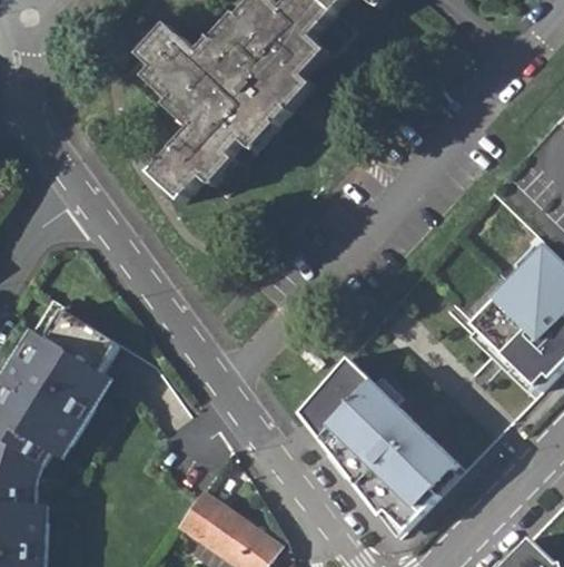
[(167,23),(122,72),(188,135),(151,174),(180,201),(204,177),(220,193),(244,168),(238,164),(288,110),(286,108),(310,82),(306,79),(377,0),(254,0),(239,17),(237,13),(214,40),(210,37),(198,52),(167,23)]
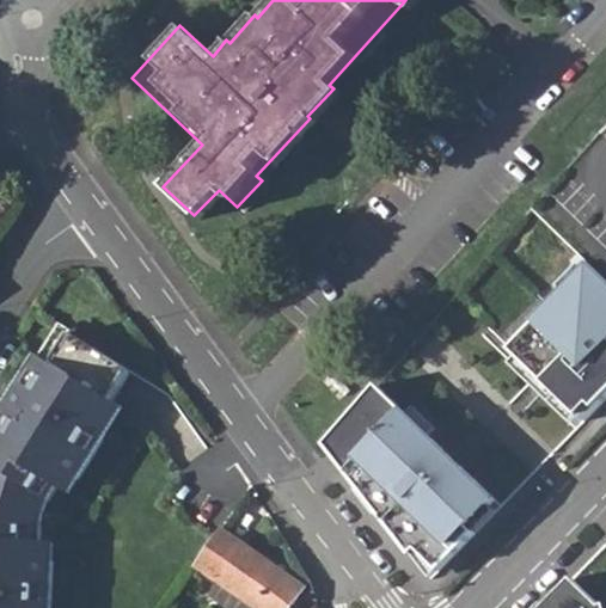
[(605,282),(586,263),(505,345),(579,418),(605,390),(605,282)]
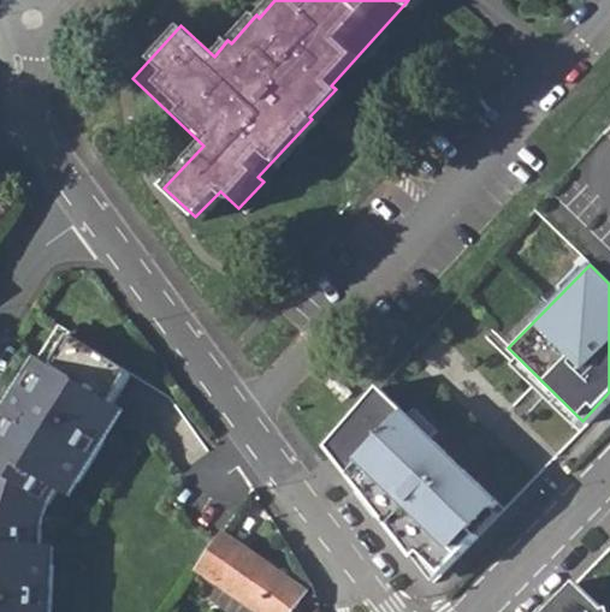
[(54,325),(36,354),(47,362),(66,332),(54,325)]
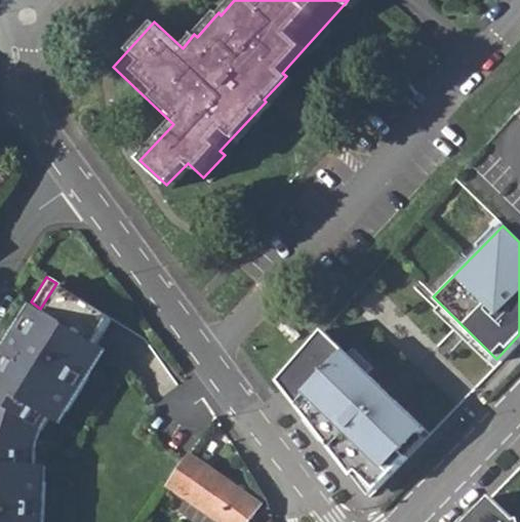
[(0,521),(40,521),(42,478),(31,478),(32,464),(33,436),(46,414),(53,403),(64,408),(88,370),(103,347),(92,340),(108,315),(56,283),(40,309),(31,302),(0,352),(5,355),(0,363),(0,521)]
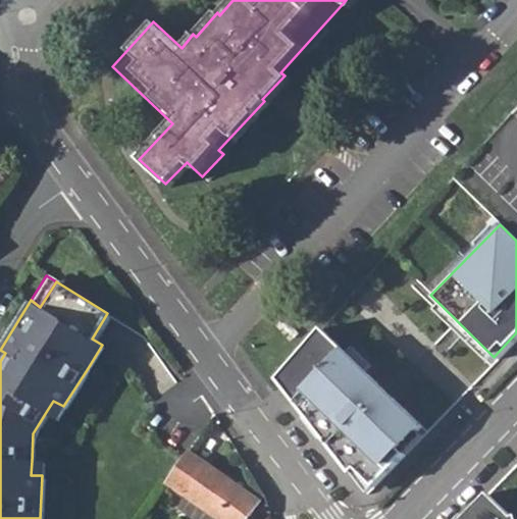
[(418,424),(317,326),(276,373),(298,393),(292,400),(348,471),(352,467),(370,484),(402,453),(396,447),(418,424)]
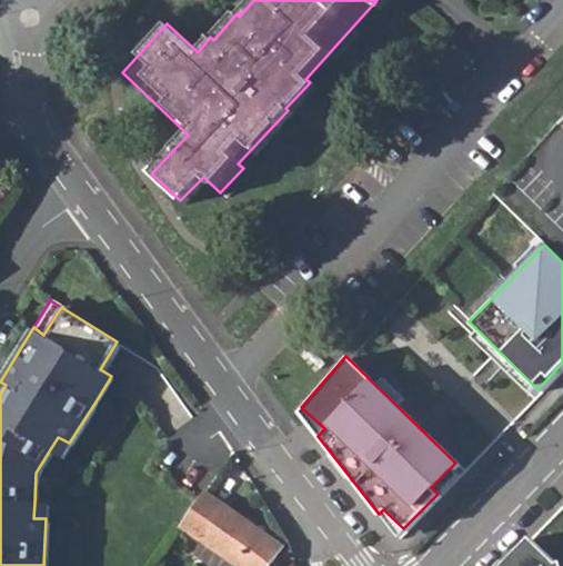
[(301,407),(298,410),(318,436),(324,428),(301,407)]
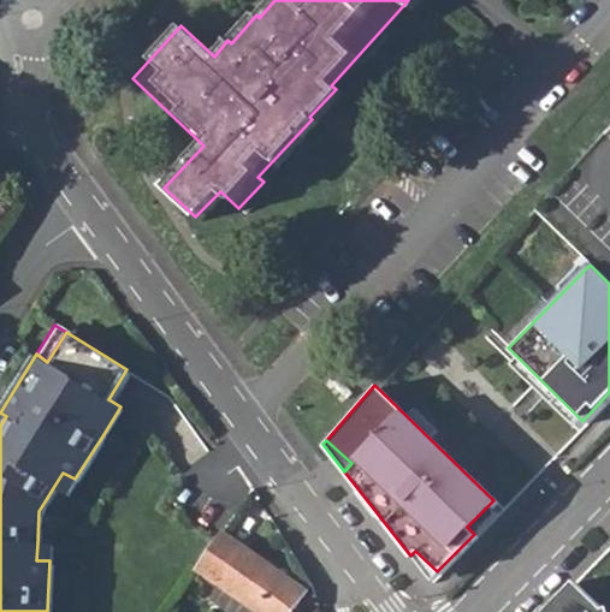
[(75,479),(63,473),(54,486),(66,493),(75,479)]
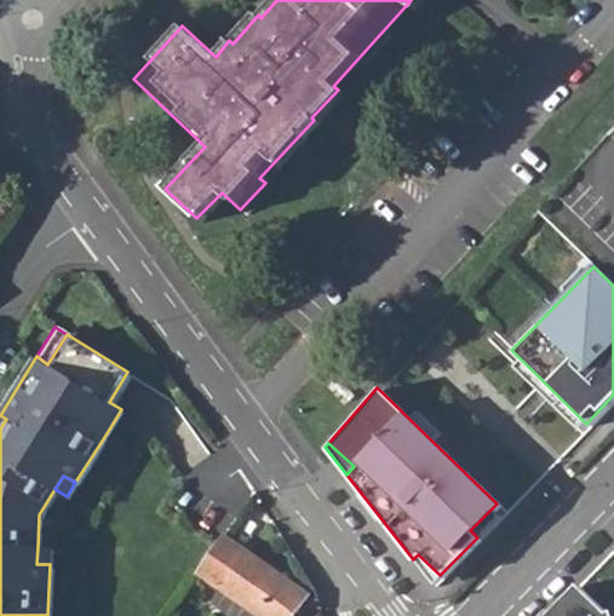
[(497,504),(470,530),(477,537),(503,510),(497,504)]
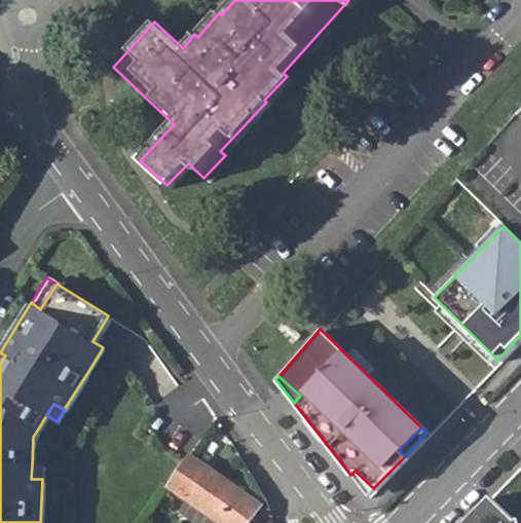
[(245,522),(260,501),(188,451),(165,483),(186,496),(223,522),(245,522)]
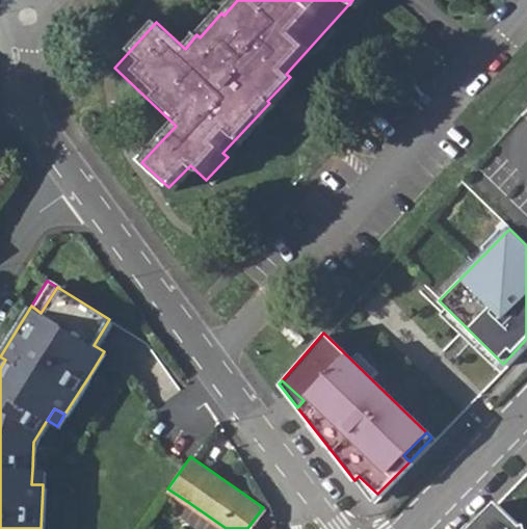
[(44,471),(32,470),(31,484),(43,484),(44,471)]
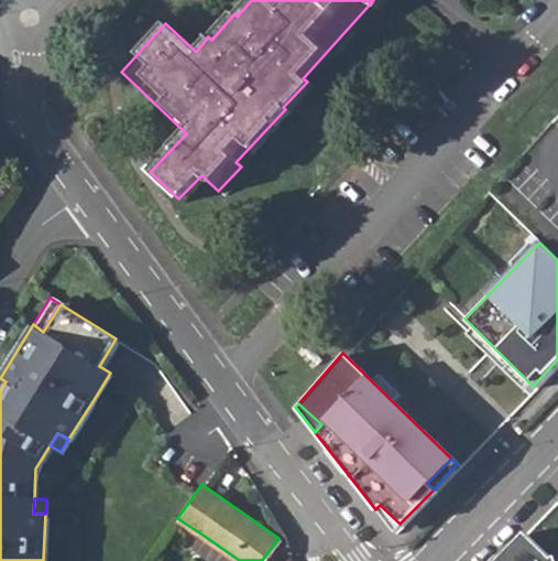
[(380,505),(375,509),(392,531),(400,524),(380,505)]
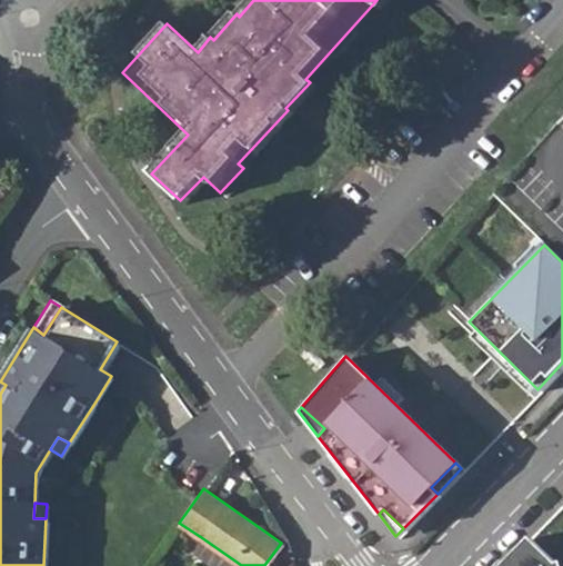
[(192,550),(213,565),(241,565),(201,537),(192,550)]
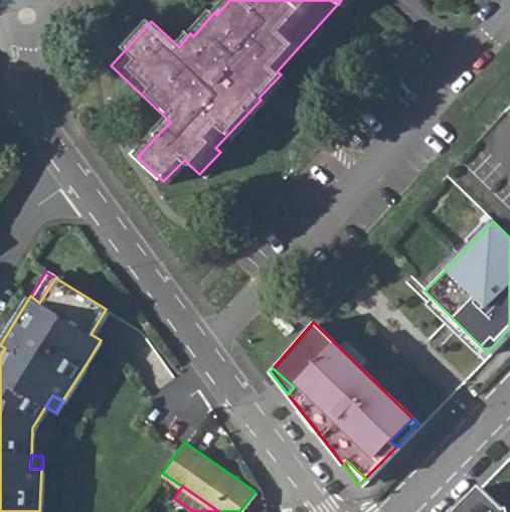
[(503,511),(477,486),(451,511),(503,511)]
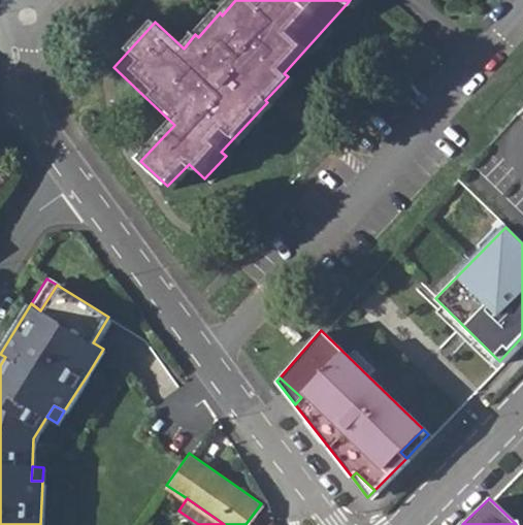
[(143,515),(153,522),(163,509),(154,501),(143,515)]
